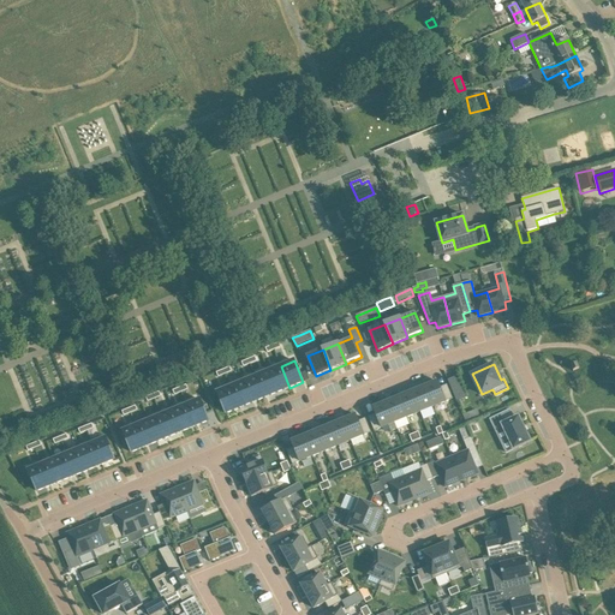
[(281,366),(268,371),(278,393),(290,388),(281,366)]
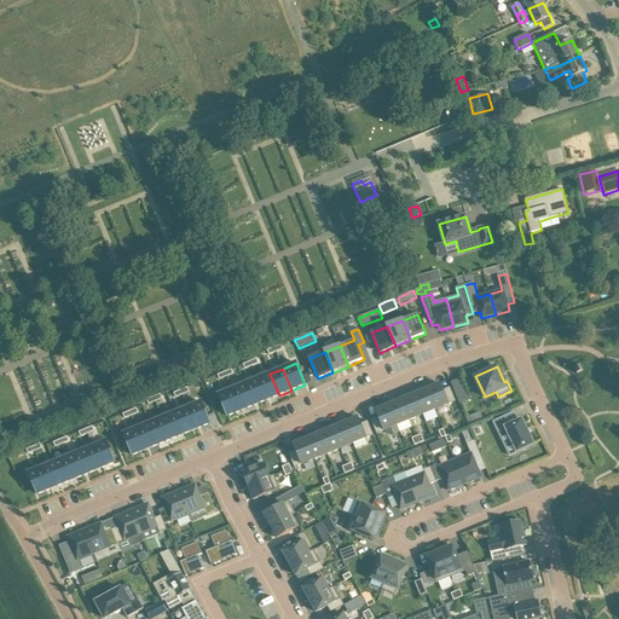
[(270,374),(258,379),(266,400),(279,395),(270,374)]
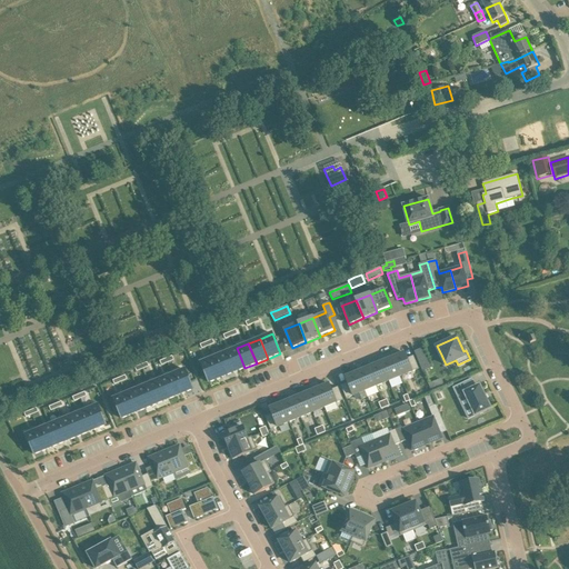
[(237,348),(225,353),(233,373),(245,368),(237,348)]
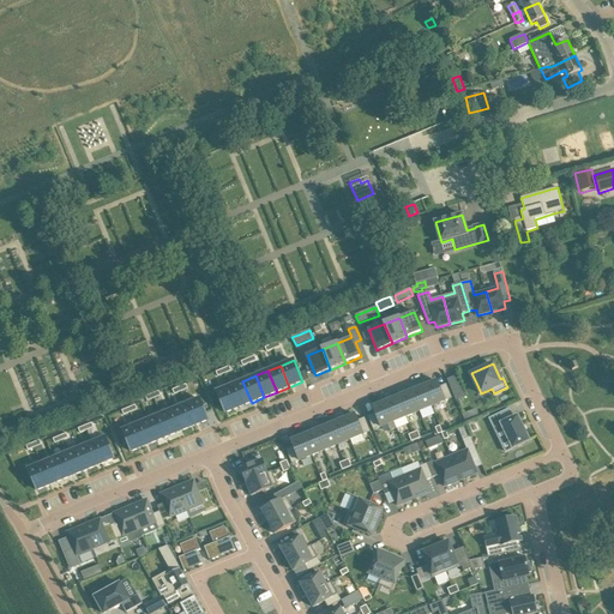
[(242,381),(230,386),(239,408),(252,403),(242,381)]
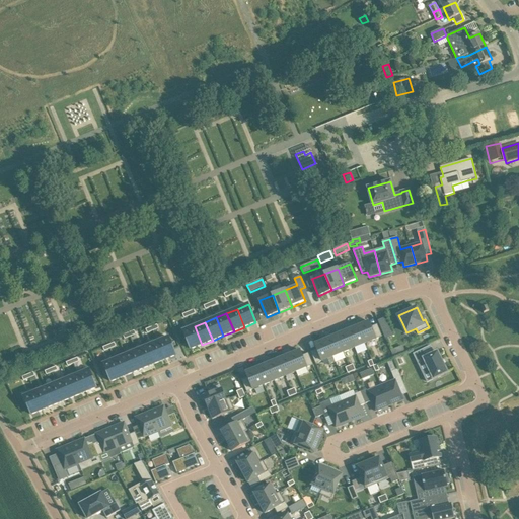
[(369,322),(358,326),(365,344),(382,337),(377,324),(371,327),(369,322)]
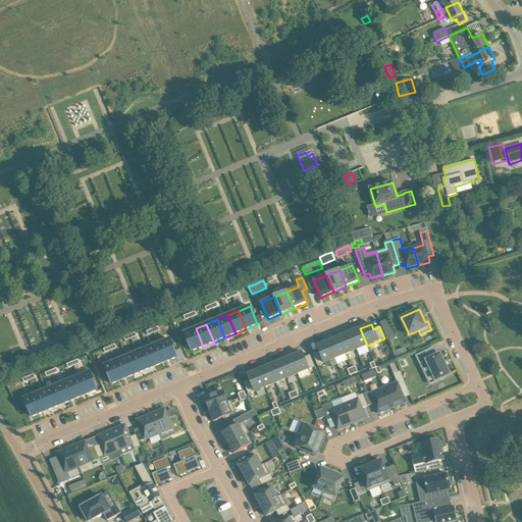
[(196,328),(185,333),(192,352),(203,347),(196,328)]
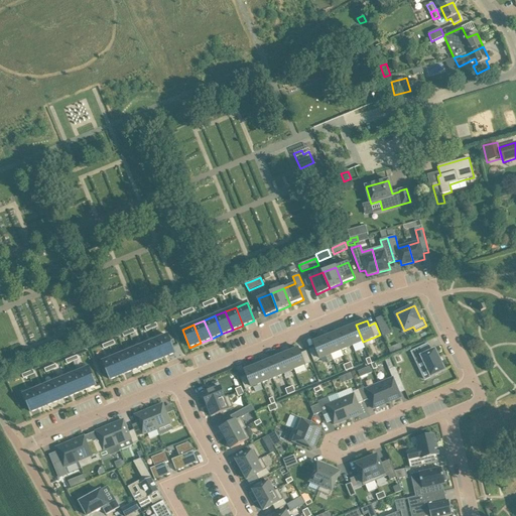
[(356,325),(346,329),(353,346),(363,342),(356,325)]
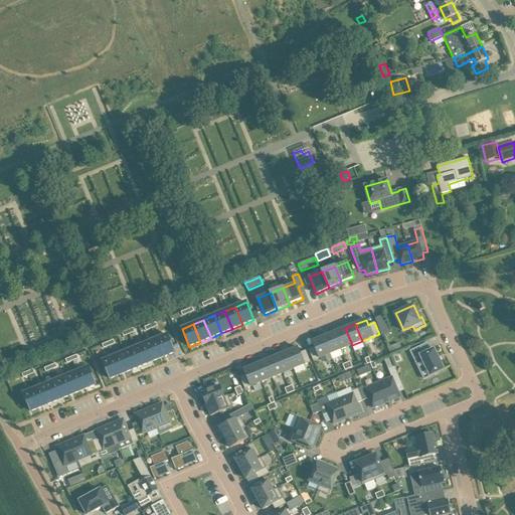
[(388,327),(380,331),(382,337),(390,333),(388,327)]
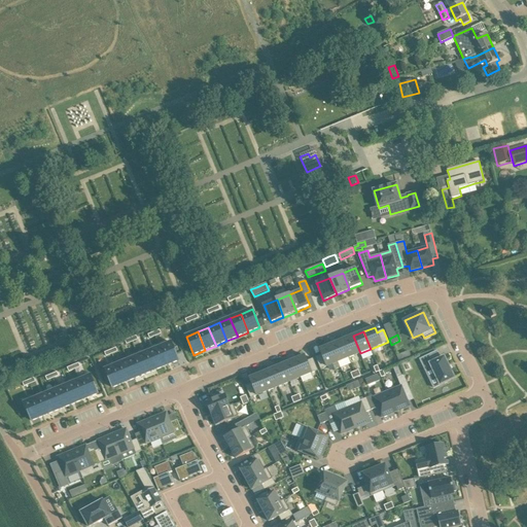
[(353,336),(342,341),(349,358),(360,353),(353,336)]
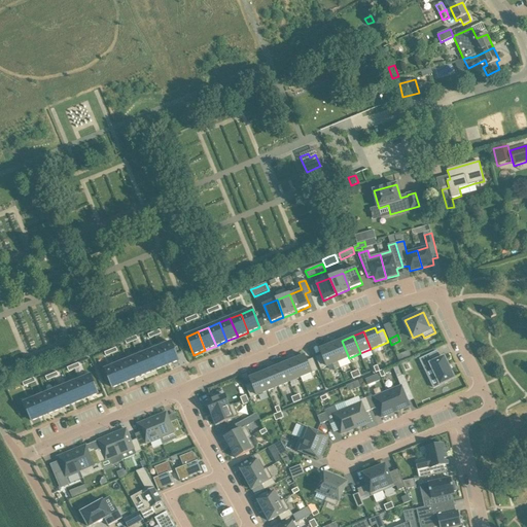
[(342,341),(331,345),(339,362),(349,358),(342,341)]
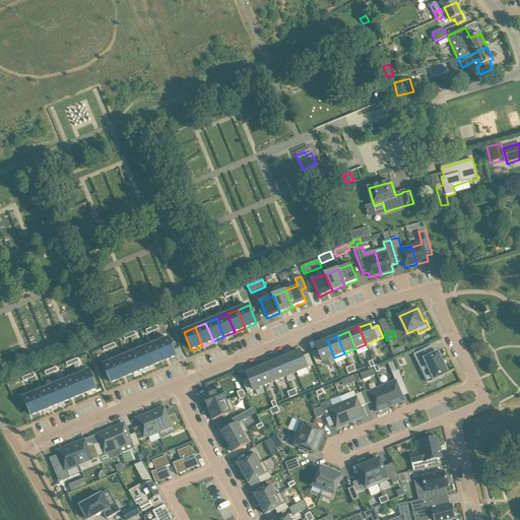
[(169,338),(157,342),(166,361),(176,356),(169,338)]
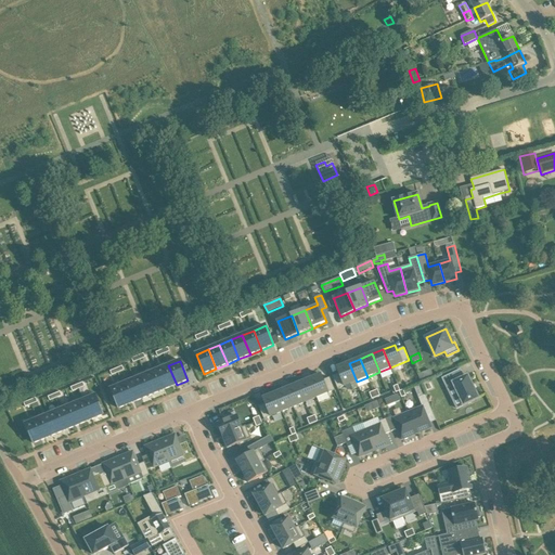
[(339,374),(333,376),(338,389),(344,387),(357,382),(349,363),(336,369),(339,374)]
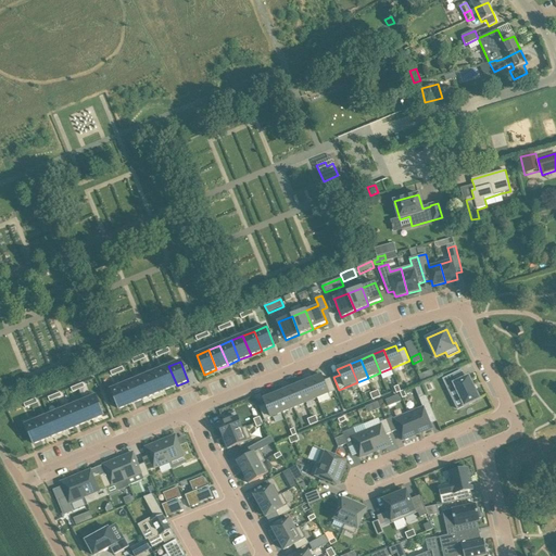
[(168,366),(158,370),(165,390),(177,386),(168,366)]
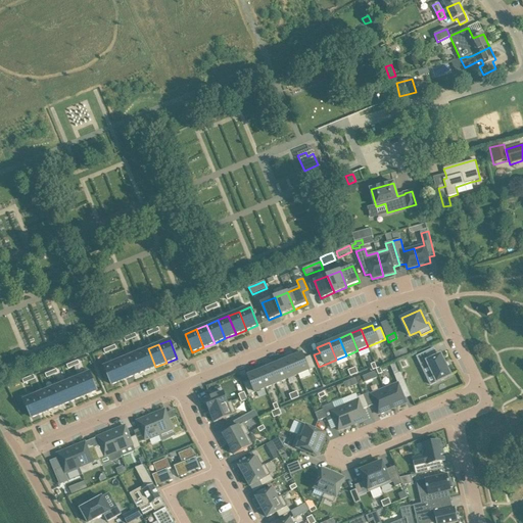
[(148,348),(137,353),(145,372),(155,367),(148,348)]
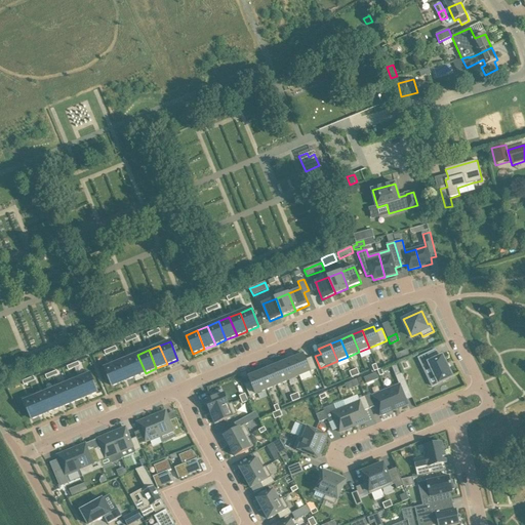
[(436,350),(418,358),(423,369),(430,366),(438,384),(452,376),(443,356),(439,357),(436,350)]
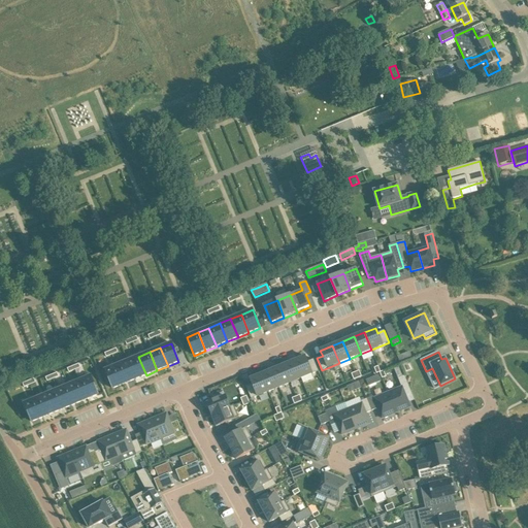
[(305,356),(294,361),(301,378),(319,371),(314,359),(307,362),(305,356)]
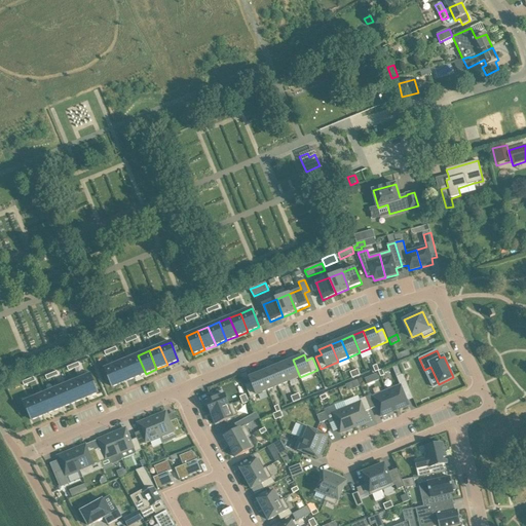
[(138,355),(127,360),(135,378),(146,374),(138,355)]
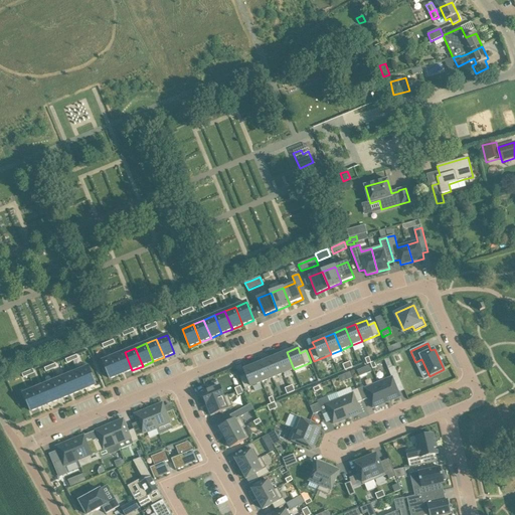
[(125,352),(114,356),(122,374),(132,370),(125,352)]
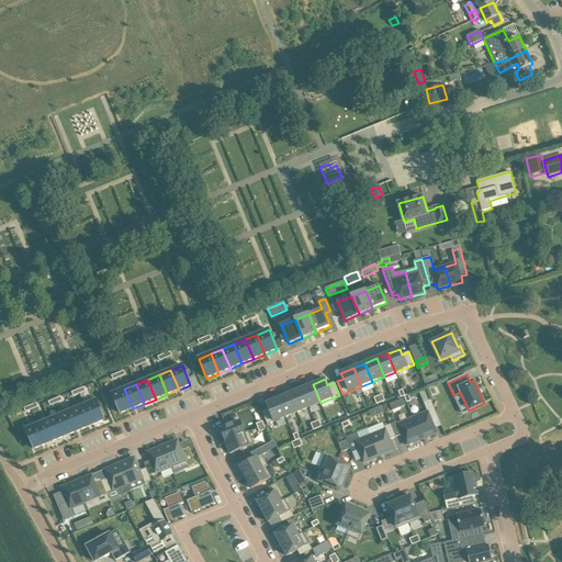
[(313,384),(301,389),(308,407),(321,403),(313,384)]
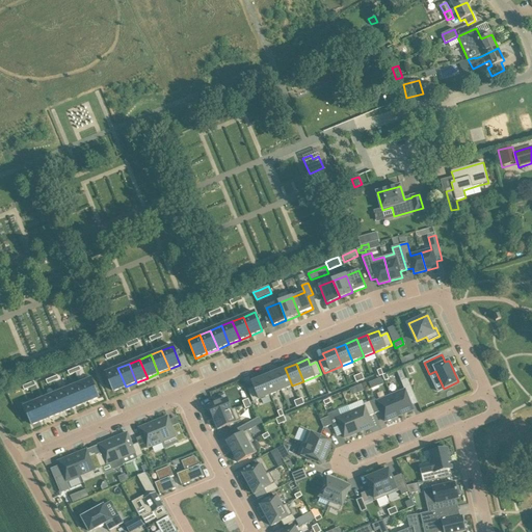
[(117,368),(106,373),(114,392),(126,387),(117,368)]
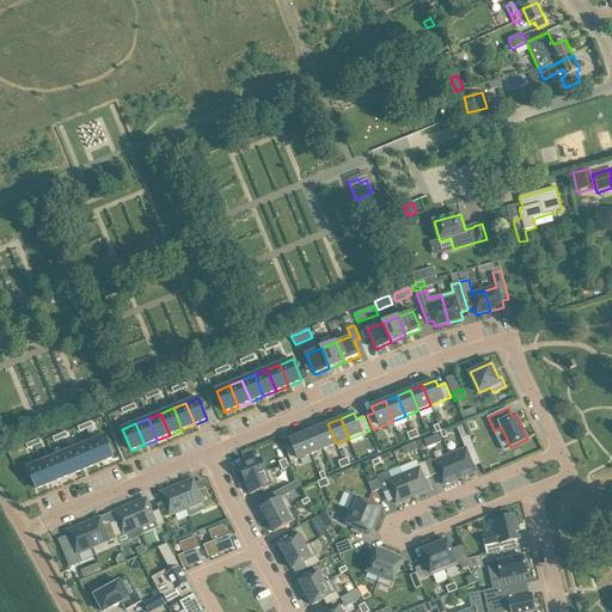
[(328,423),(316,429),(324,450),(336,444),(328,423)]
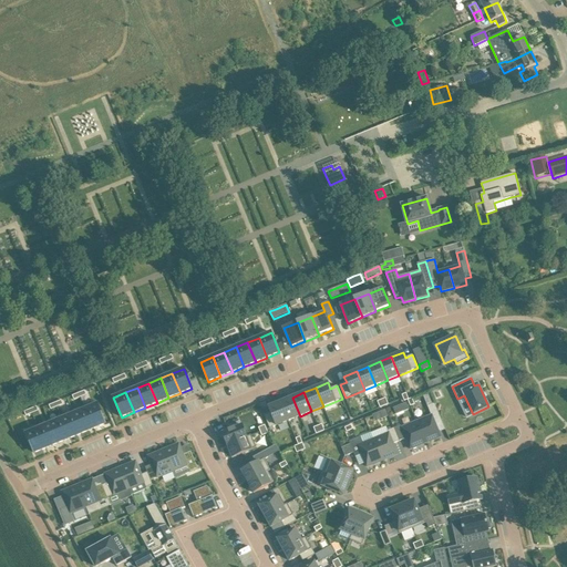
[(292,398),(280,402),(288,421),(300,416),(292,398)]
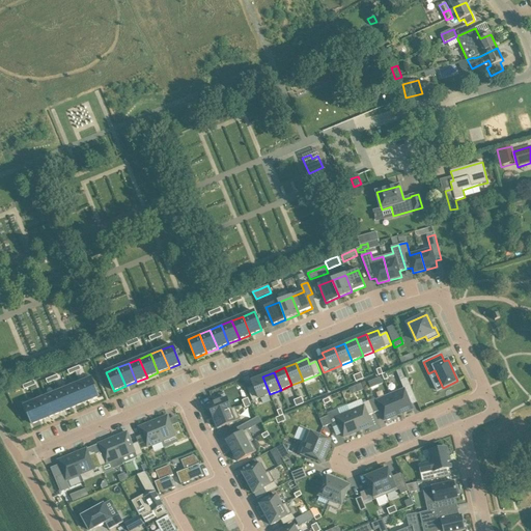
[(254,387),(248,389),(253,401),(270,394),(262,376),(251,382),(254,387)]
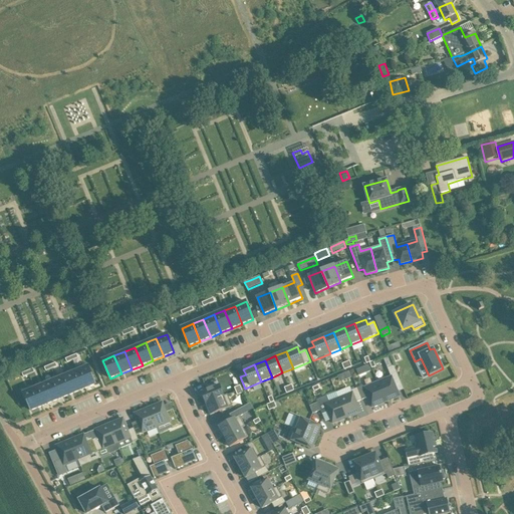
[(392,376),(377,382),(386,402),(400,396),(395,382),(400,380),(394,365),(389,368),(392,376)]
